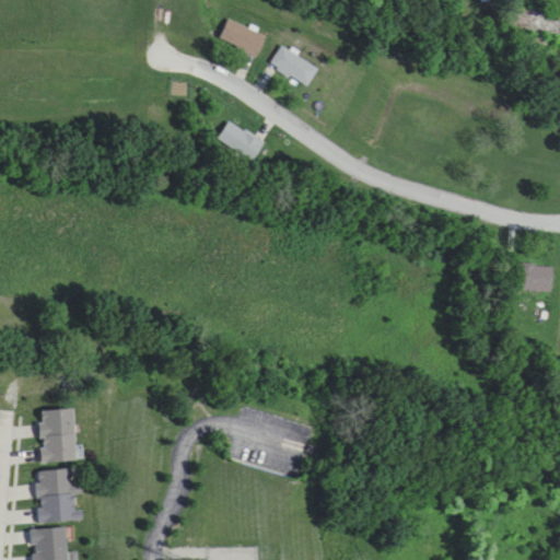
[(266,36),(229,21),(220,42),(257,57),(266,36)]
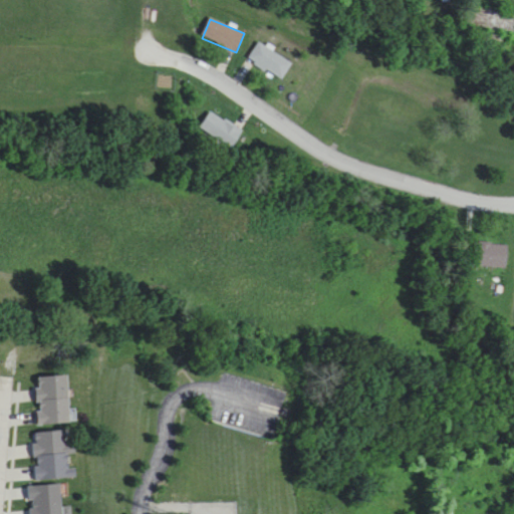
[(281,81),(292,64),(259,42),(248,59),(281,81)]
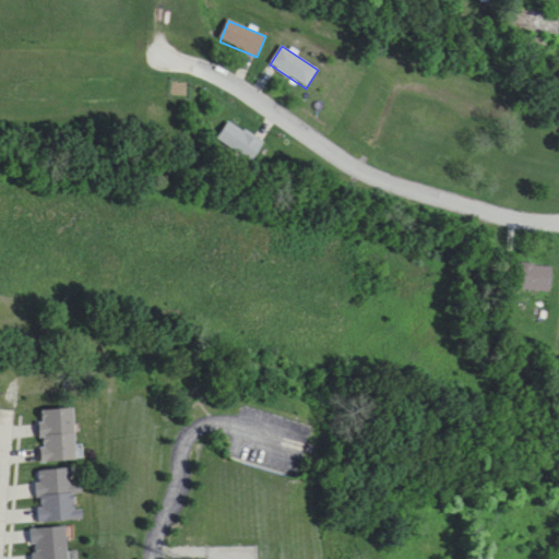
[(165,108),(151,108),(151,123),(165,123),(165,108)]
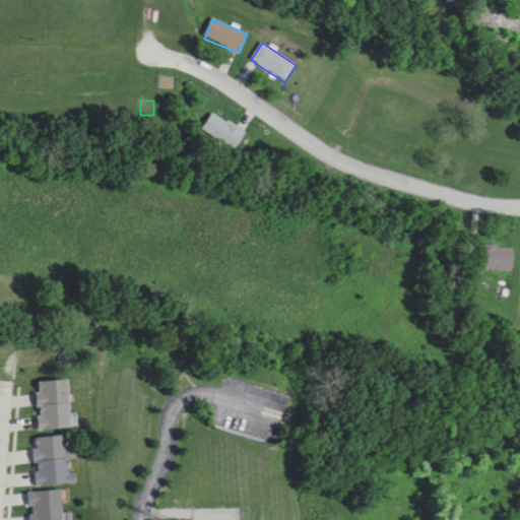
[(202,130),(234,149),(245,132),(213,113),(202,130)]
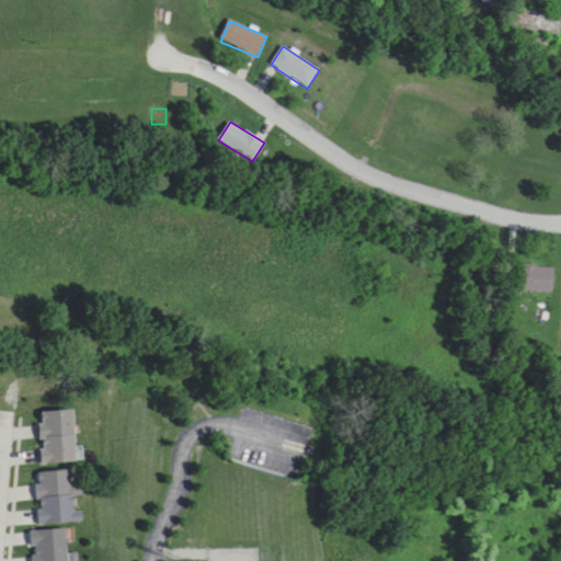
[(517,292),(553,293),(554,268),(518,266),(517,292)]
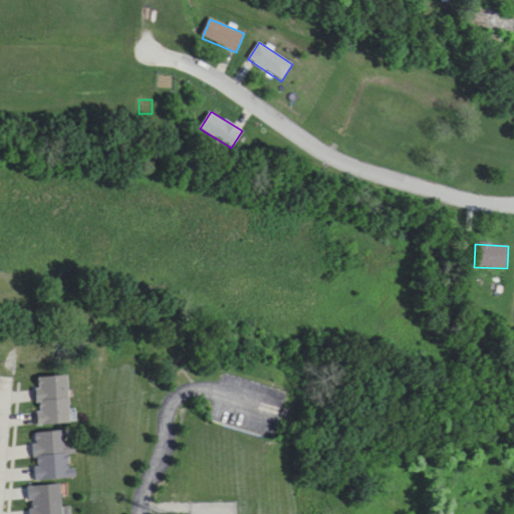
[(69,425),(67,377),(34,378),(36,426),(69,425)]
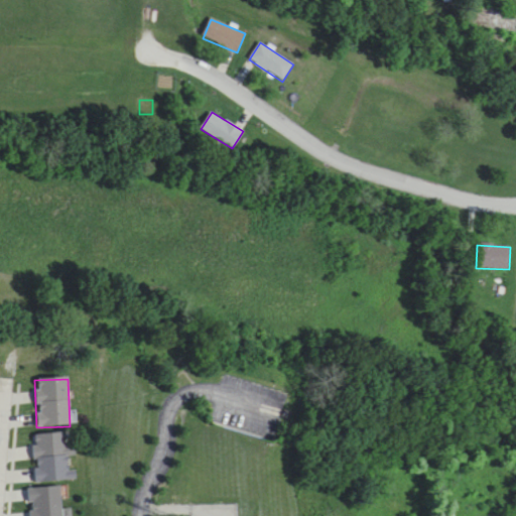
[(35,483),(75,482),(73,433),(34,435),(35,483)]
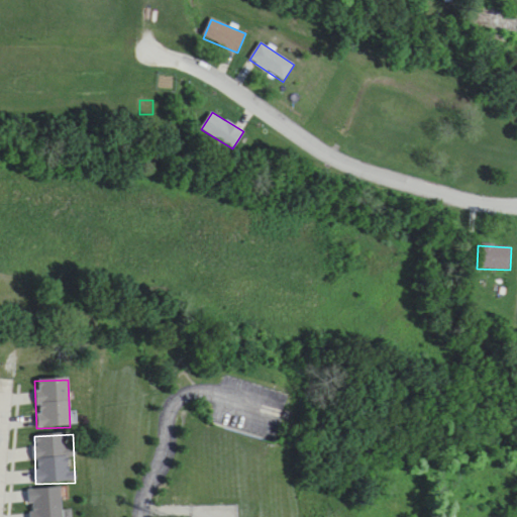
[(30,490),(31,516),(64,516),(64,489),(30,490)]
